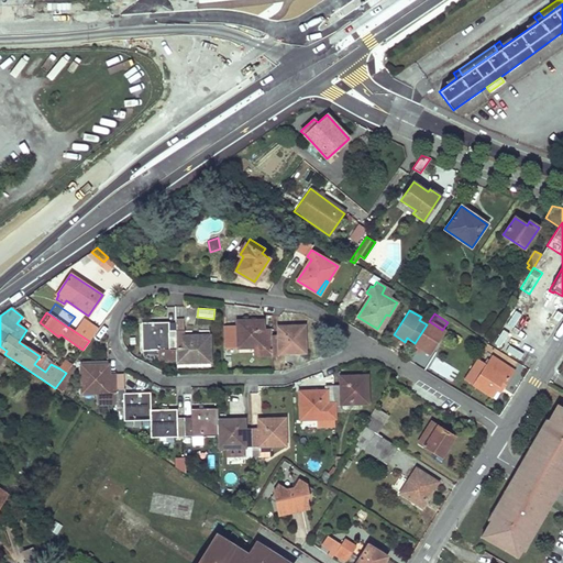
[(389,316),(386,315),(377,329),(379,331),(389,316)]
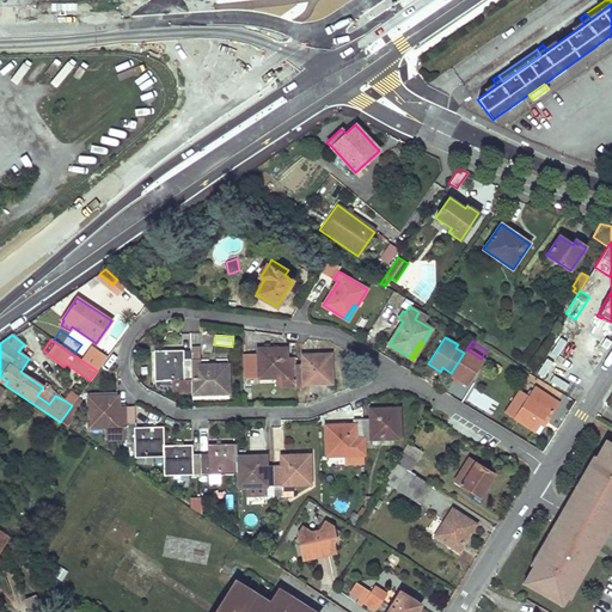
[(258,349),(258,375),(275,375),(275,379),(275,387),(295,387),(295,385),(312,385),(314,381),(331,380),(330,355),(303,355),(303,365),(294,365),(294,357),(287,357),(287,348),(258,349)]
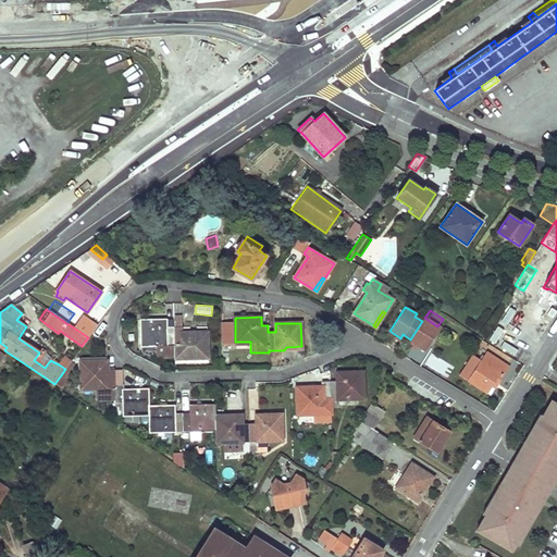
[(84,318),(75,329),(88,337),(97,326),(84,318)]
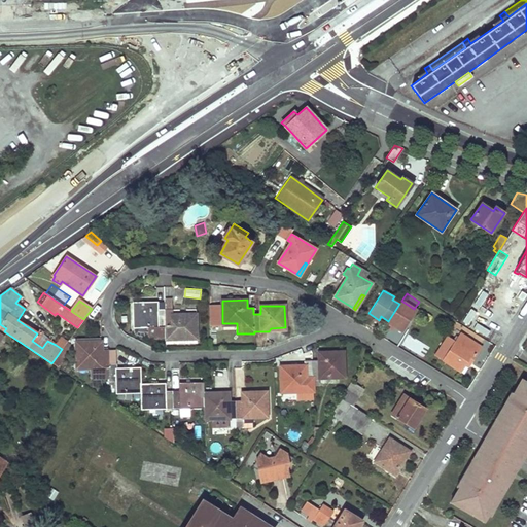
[(388,321),(388,322),(402,331),(416,311),(414,309),(401,301),(399,304),(388,321)]
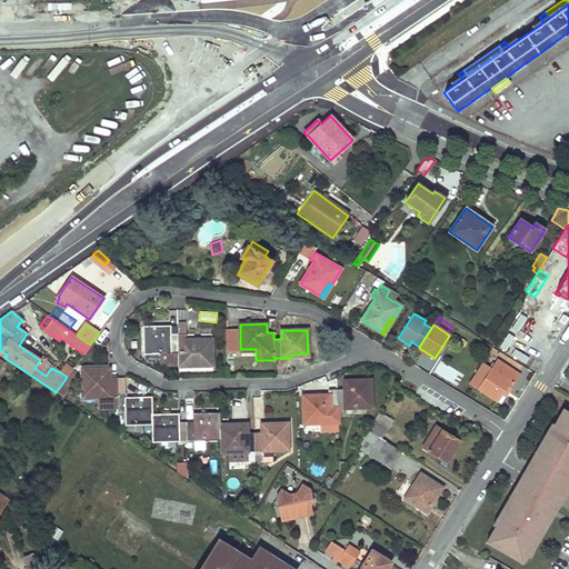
[(178,367),(197,367),(197,365),(212,363),(212,339),(186,339),(186,335),(170,335),(170,326),(143,327),(143,351),(159,351),(160,353),(170,353),(170,365),(178,365),(178,367)]
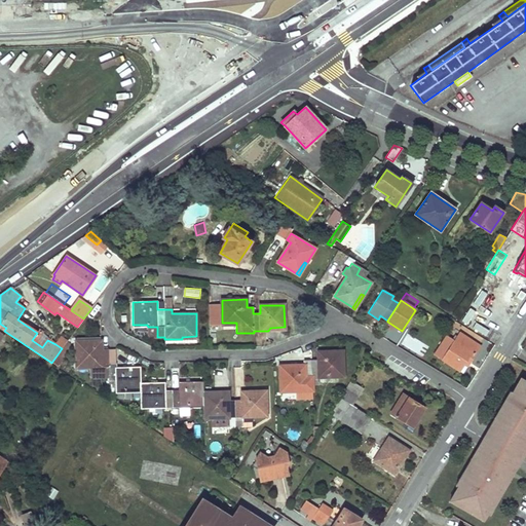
[(455,321),(447,334),(454,338),(459,330),(475,339),(479,334),(455,321)]
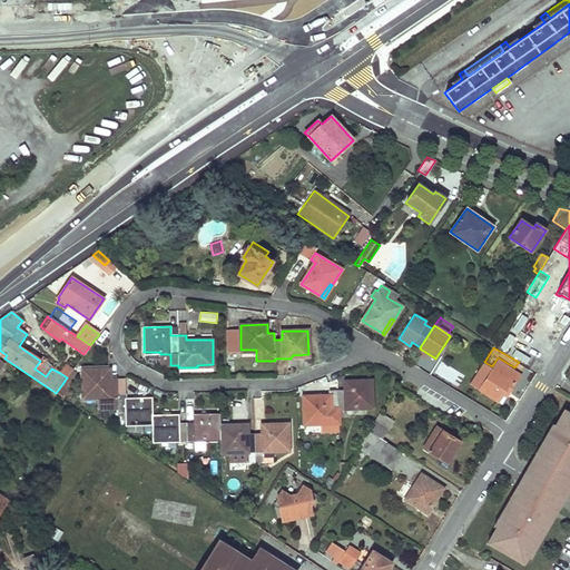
[(487,379),(479,390),(501,403),(520,375),(498,361),(493,369),(487,379)]
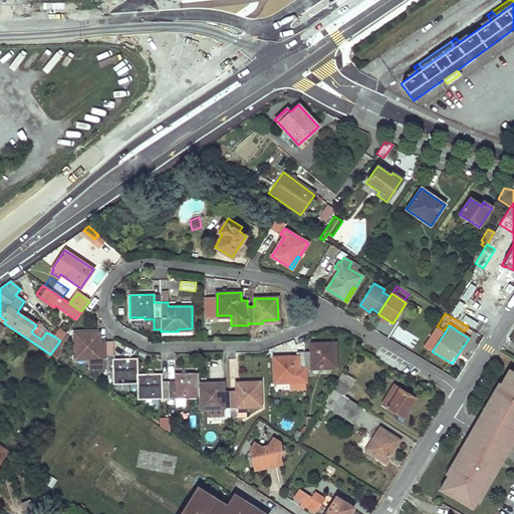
[(432,337),(439,341),(445,332),(438,328),(432,337)]
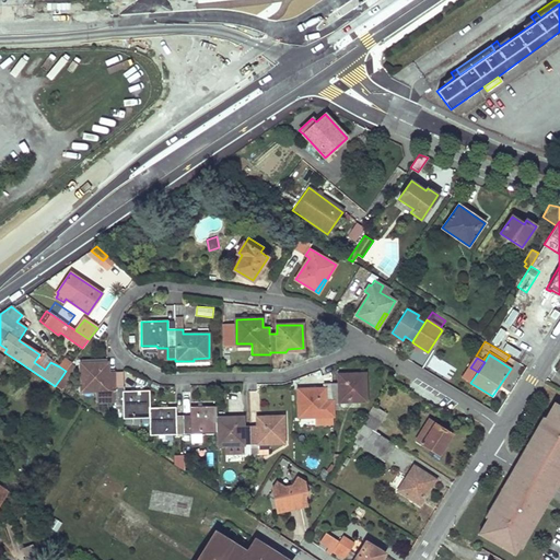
[(59,366),(66,371),(71,364),(65,360),(59,366)]
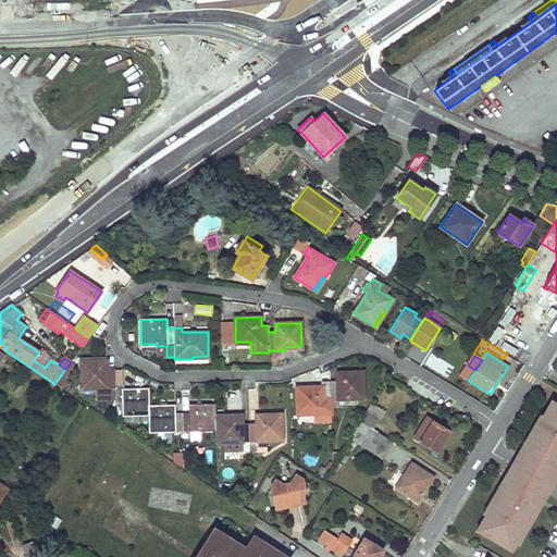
[(257,442),(267,442),(267,438),(282,438),(282,415),(256,415),(256,423),(242,424),(240,416),(215,416),(214,405),(189,405),(189,413),(174,413),(174,405),(148,406),(148,390),(123,390),(123,385),(115,385),(114,370),(107,370),(107,361),(81,361),(81,386),(97,385),(97,388),(97,399),(114,398),(115,415),(123,413),(123,416),(148,416),(149,429),(164,429),(164,432),(189,431),(200,431),(215,430),(215,440),(231,440),(231,442),(242,442),(242,453),(257,452),(257,442)]
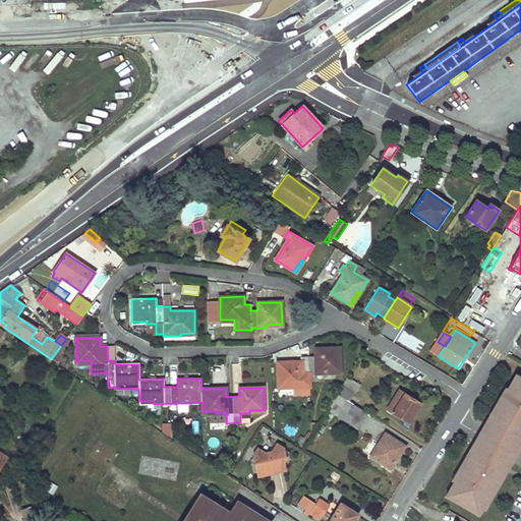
[(278,362),(278,388),(299,387),(308,387),(309,373),(339,372),(339,348),(314,349),(314,357),(301,357),(301,361),(278,362)]
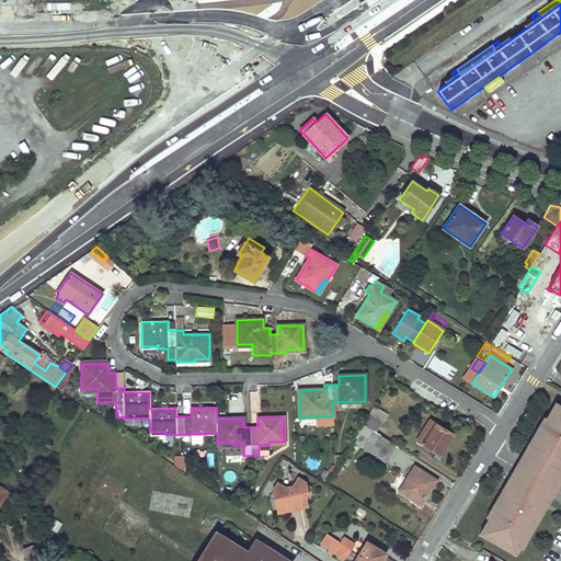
[(61,378),(55,387),(58,389),(65,380),(61,378)]
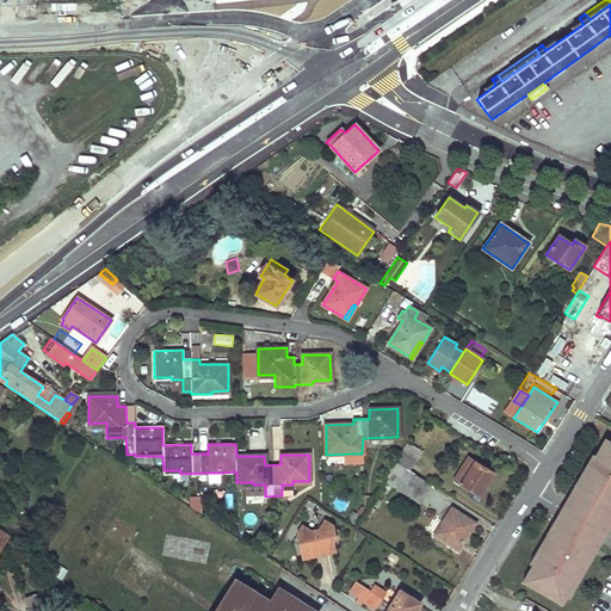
[(602,543),(610,526),(610,444),(604,440),(597,456),(591,456),(556,518),(602,543)]
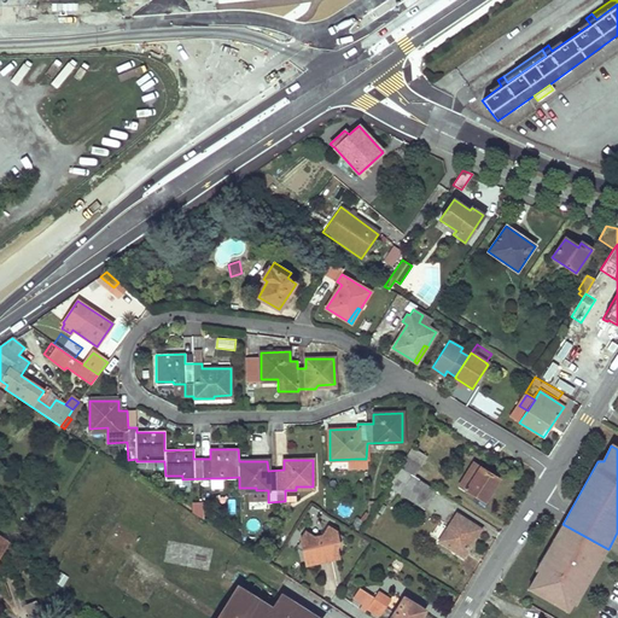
[(404,458),(398,467),(413,476),(419,466),(404,458)]
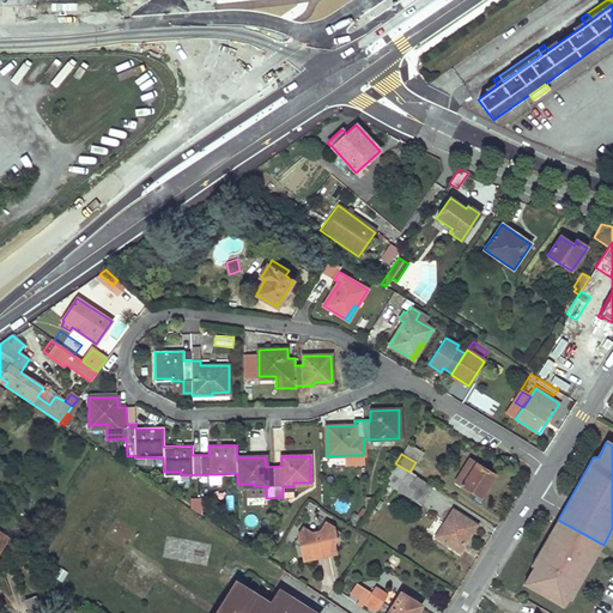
[(469,460),(460,474),(466,479),(462,485),(481,497),(495,475),(469,460)]
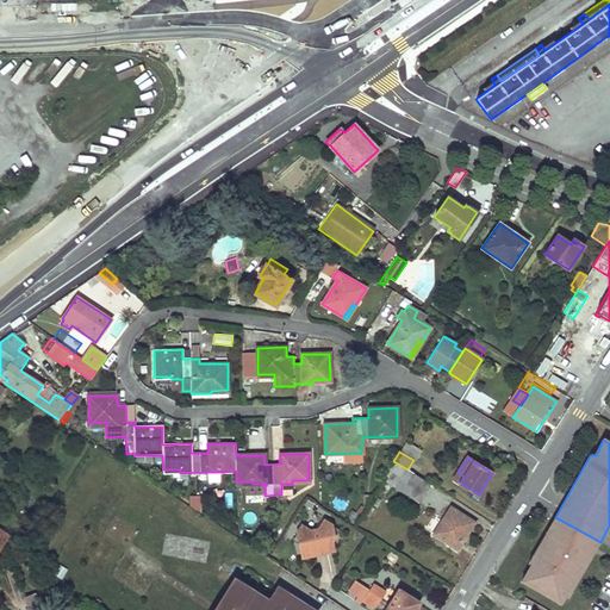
[(393,461),(385,475),(397,484),(399,480),(422,496),(429,484),(408,470),(393,461)]
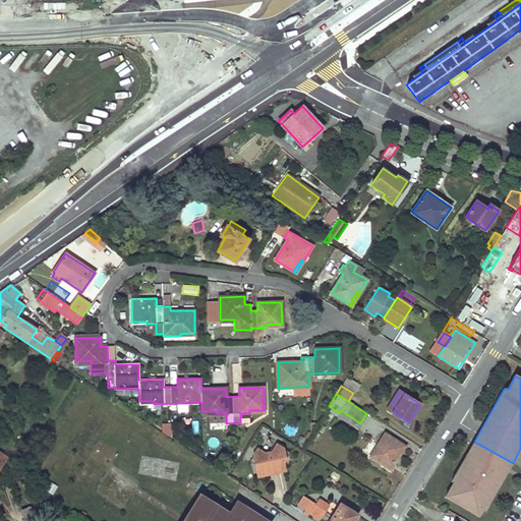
[(396,407),(391,403),(387,409),(393,412),(396,407)]
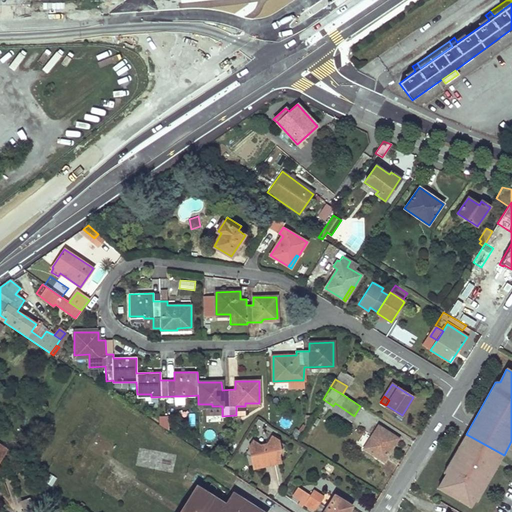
[(354,416),(335,403),(333,406),(331,409),(350,421),(354,416)]
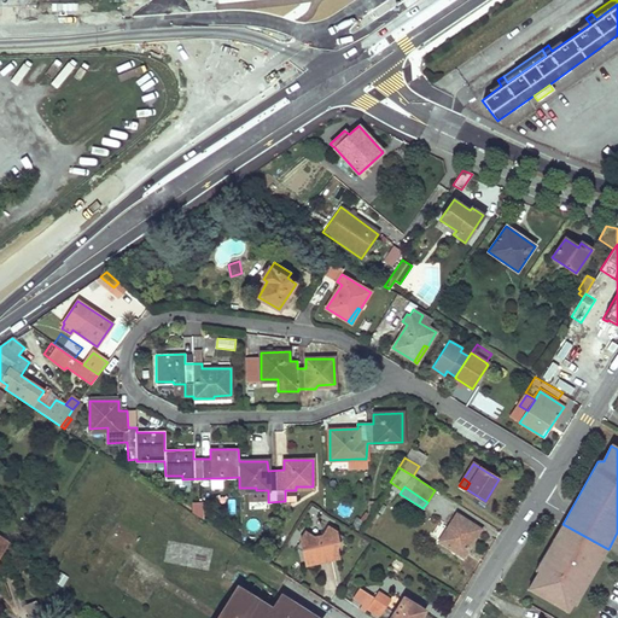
[(192,502),(194,517),(204,516),(203,501),(192,502)]
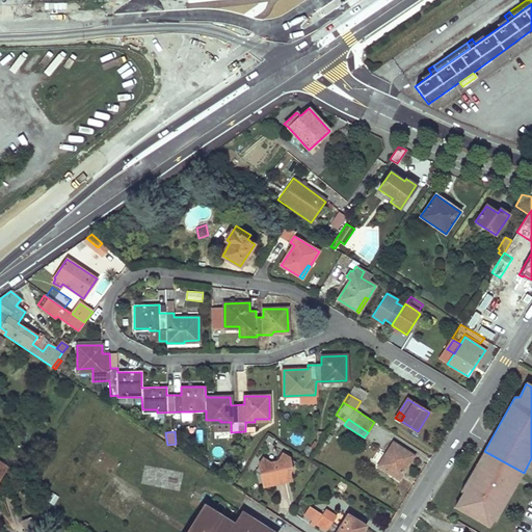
[(393,443),(378,466),(395,477),(395,476),(399,471),(402,473),(414,455),(393,443)]
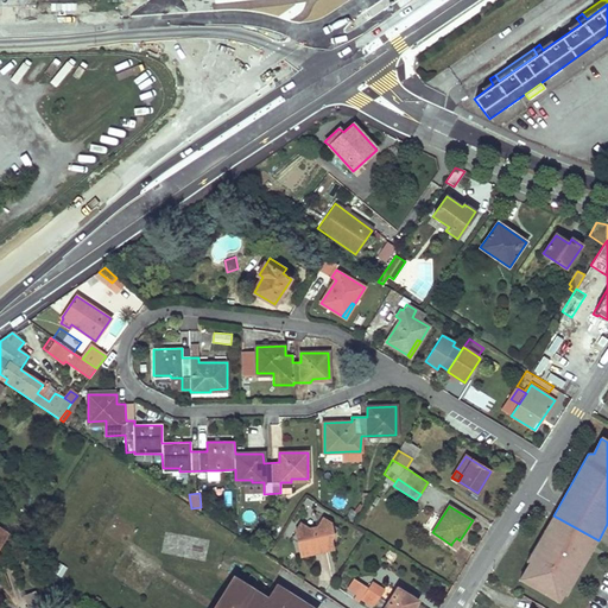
[(568,596),(599,540),(553,515),(527,561),(526,562),(529,565),(520,581),(559,602),(564,594),(568,596)]
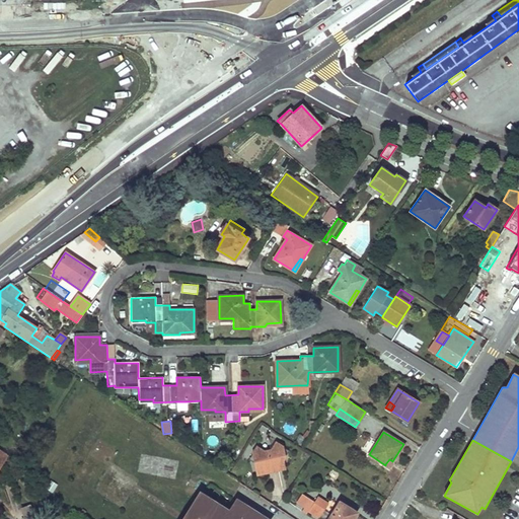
[(256,447),(251,454),(253,463),(266,470),(270,473),(275,471),(277,468),(283,459),(285,457),(282,447),(276,443),(269,452),(267,451),(266,453),(256,447)]
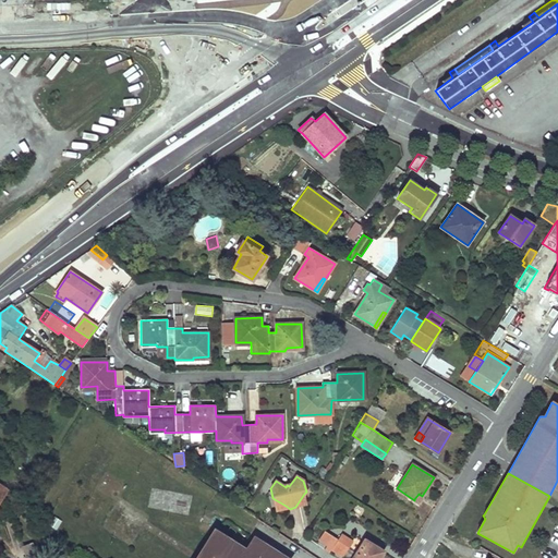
[(168,508),(170,490),(150,488),(148,506),(168,508)]
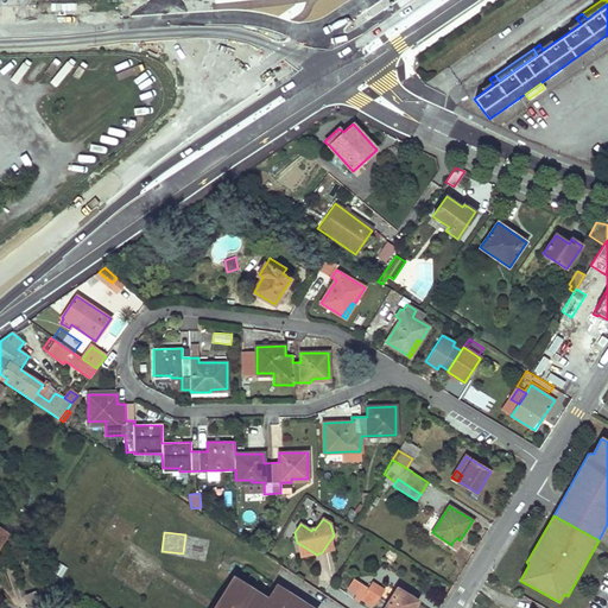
[(311,551),(297,543),(301,553),(311,551)]
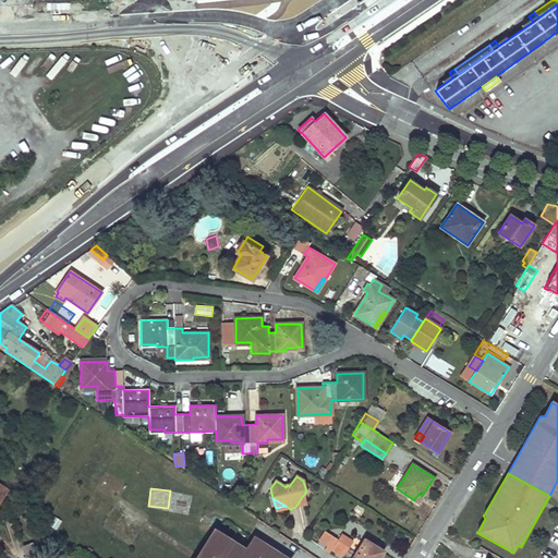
[(284,557),(253,538),(245,550),(214,531),(197,555),(202,557),(234,557),(237,556),(238,557),(284,557)]
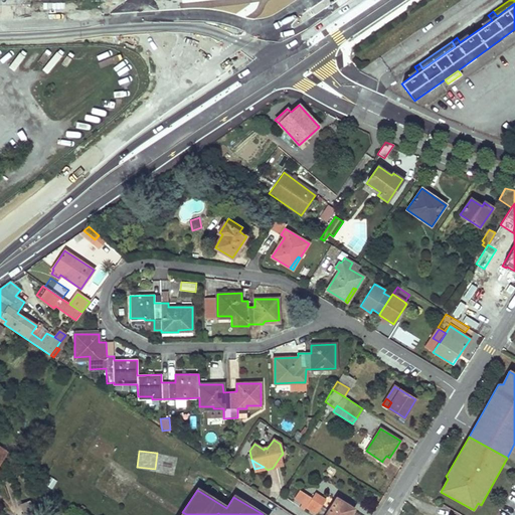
[(306,498),(303,502),(308,505),(306,507),(316,514),(325,499),(315,493),(310,500),(306,498)]
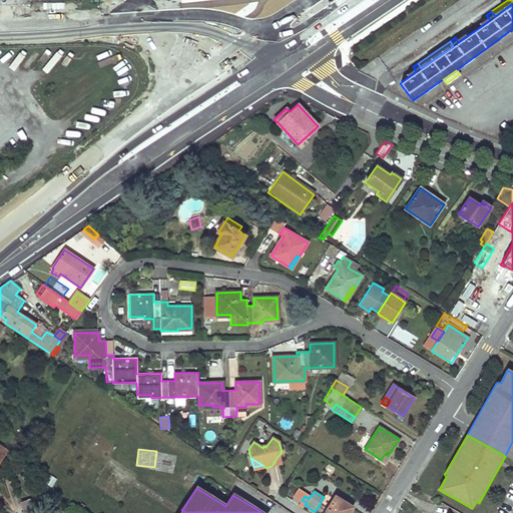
[(336,496),(324,512),(348,512),(352,507),(336,496)]
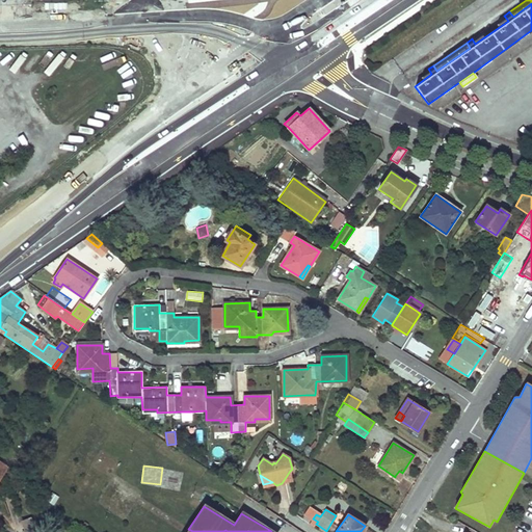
[(318,522),(313,519),(309,525),(314,527),(316,524),(318,522)]
